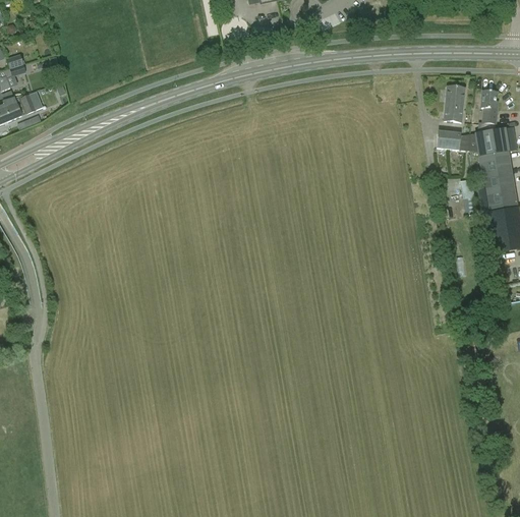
[(7,57),(10,67),(23,62),(20,53),(7,57)]
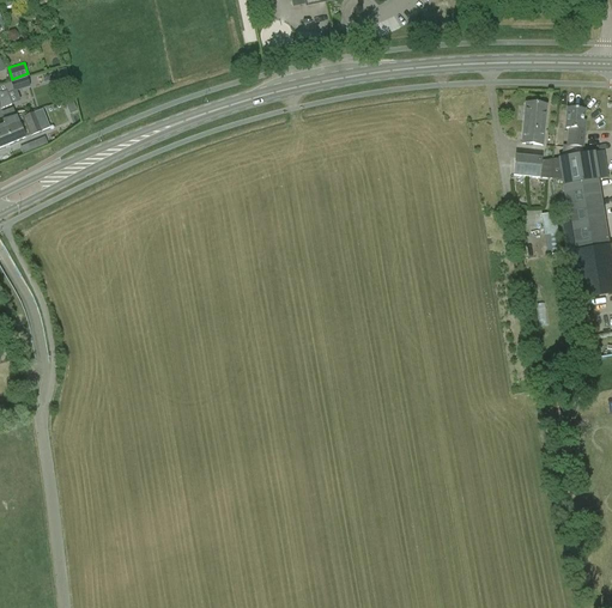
[(0,107),(0,108),(0,105),(13,101),(8,90),(14,87),(14,89),(31,84),(28,73),(12,79),(0,83),(0,107)]
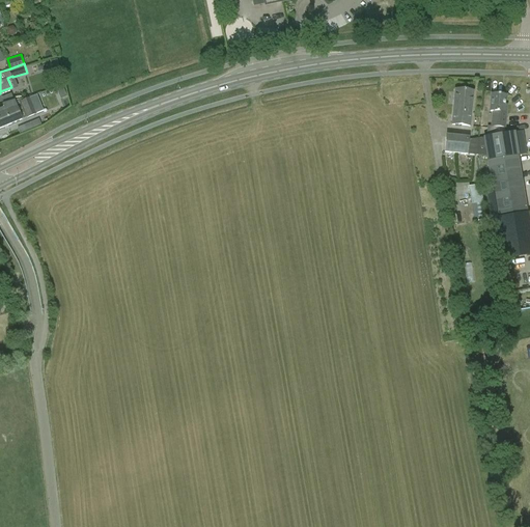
[(474,88),(455,86),(452,121),(471,123),(474,88)]
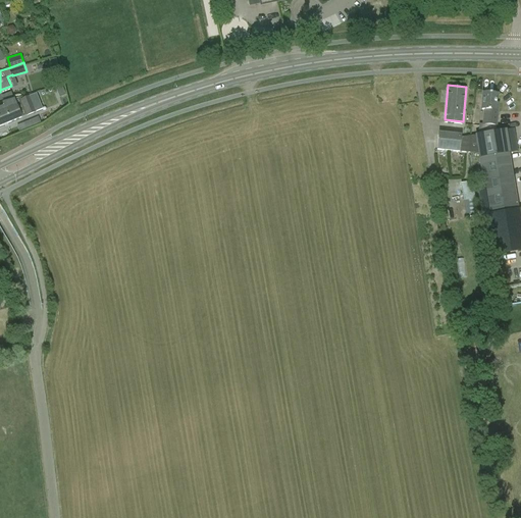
[(487,89),(486,90),(483,89),(482,106),(484,106),(483,121),(497,122),(499,100),(498,100),(498,91),(491,90),(490,89),(487,89)]
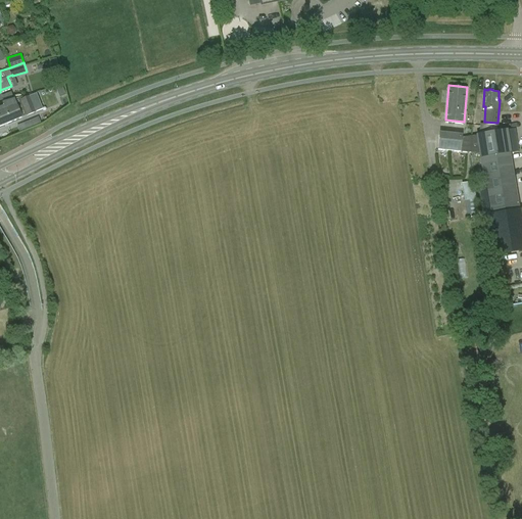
[(20,97),(27,112),(27,113),(37,109),(33,98),(31,93),(20,97)]
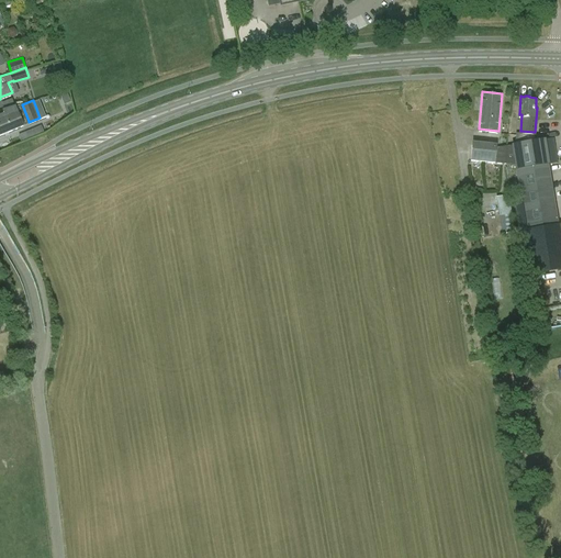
[(0,133),(23,123),(15,103),(3,109),(4,111),(0,112),(0,133)]
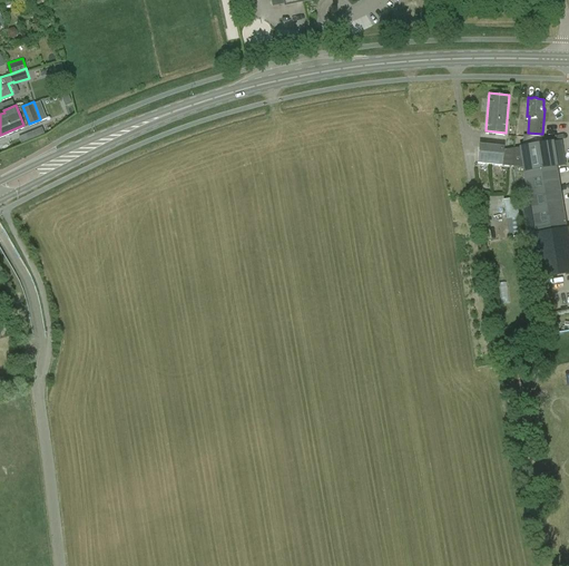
[(42,125),(28,132),(30,137),(45,132),(42,125)]
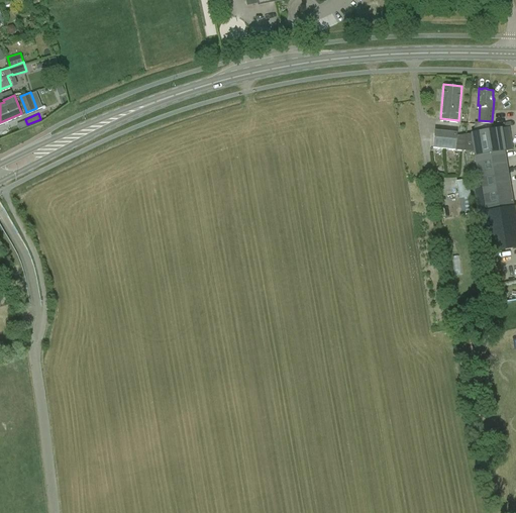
[(475,130),(471,131),(474,148),(475,154),(480,186),(474,187),(478,210),(485,250),(515,244),(515,215),(505,148),(513,146),(510,125),(492,127),(475,130)]
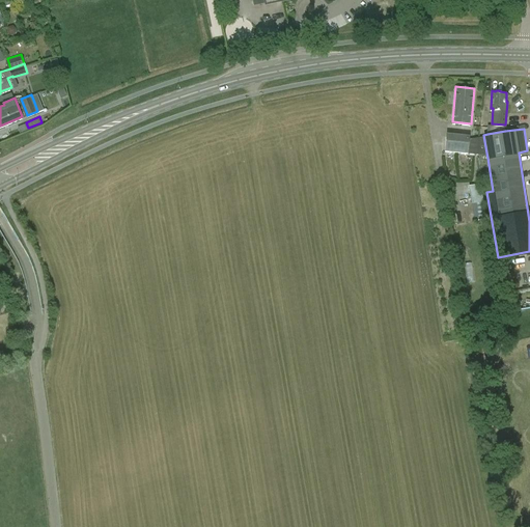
[(447,132),(445,149),(469,151),(470,137),(470,134),(447,132)]
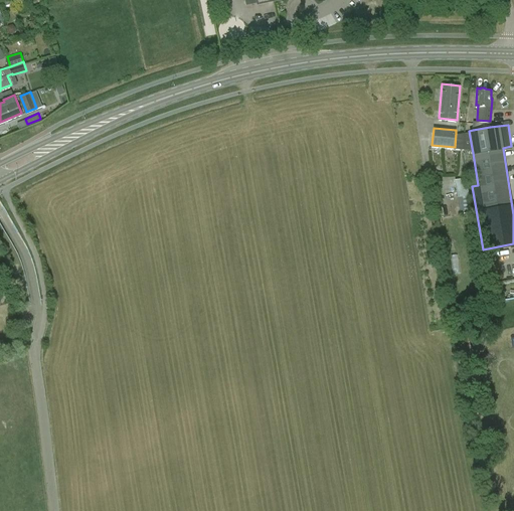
[(458,132),(457,147),(464,147),(466,131),(458,132)]
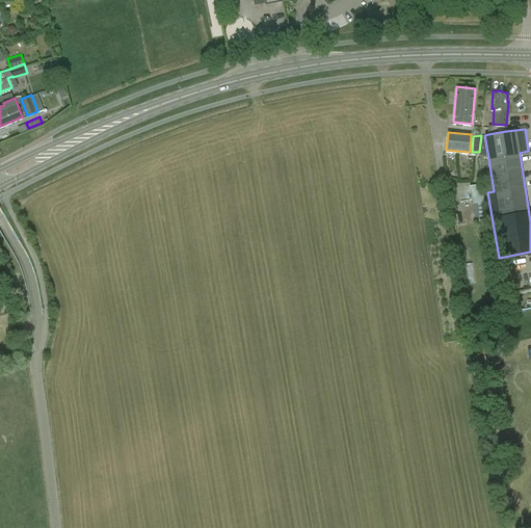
[(470,184),(476,219),(488,217),(482,182),(481,182),(480,180),(472,181),(472,183),(470,184)]
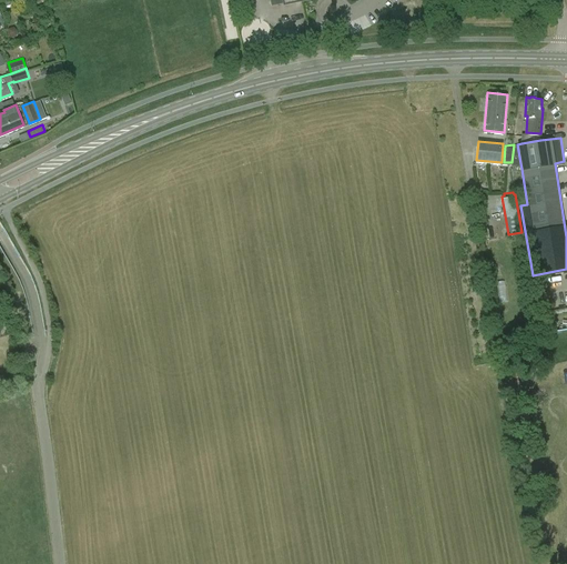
[(507,277),(497,278),(499,298),(509,296),(507,277)]
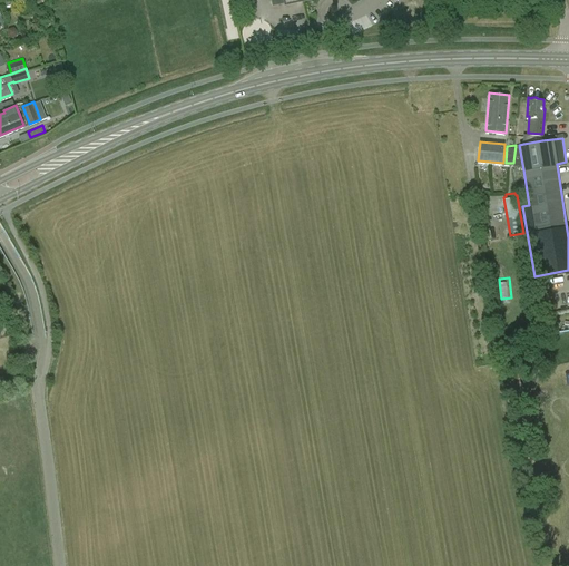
All buildings are outlined.
